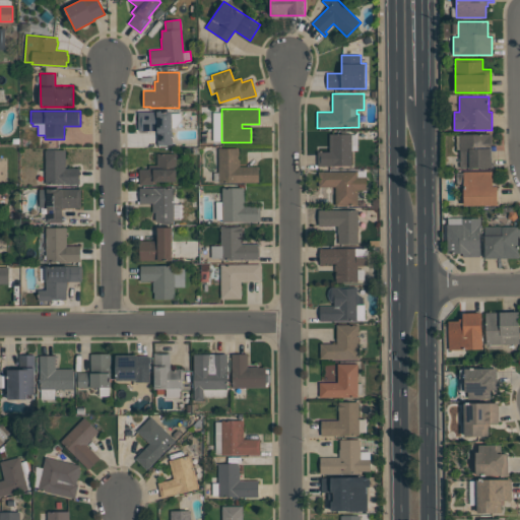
[(172,144),(157,144),(157,130),(138,130),(138,112),(156,112),(156,111),(173,111),(173,132),(172,132),(172,144)]
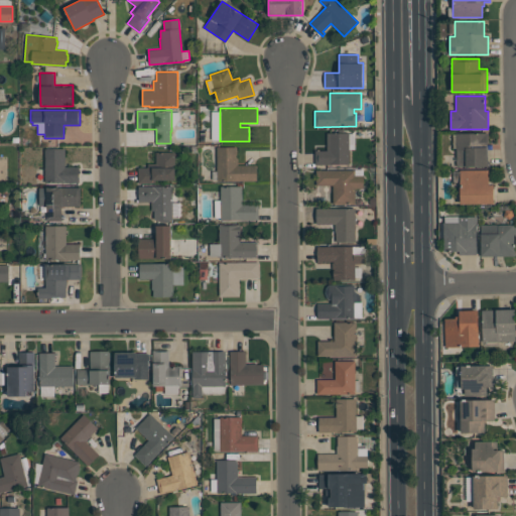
[(457,166),(457,148),(453,148),(453,134),(457,134),(456,133),(488,132),(488,142),(487,142),(487,151),(488,151),(489,166),(457,166)]
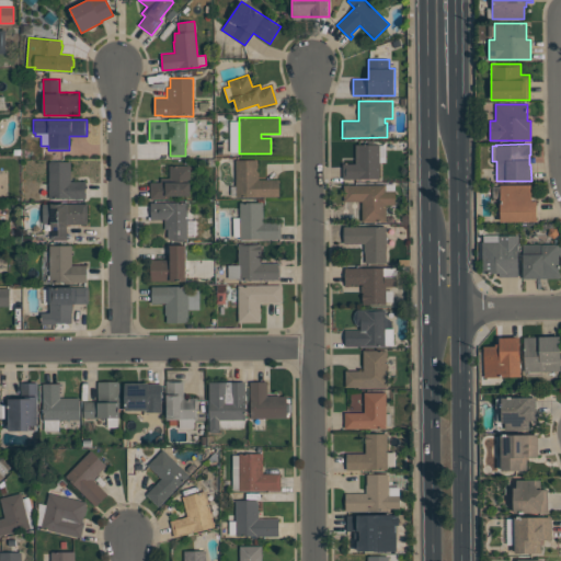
[(379,145),(379,179),(358,179),(358,180),(343,180),(343,163),(355,163),(355,145),(379,145)]
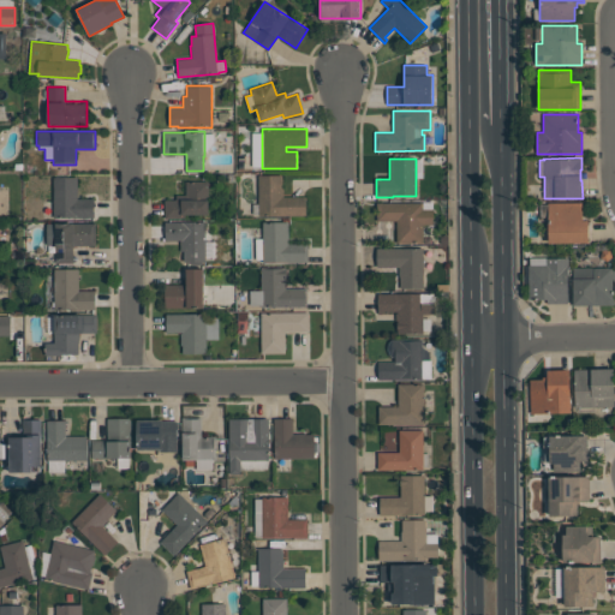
[(306,216),(258,216),(258,175),(284,175),(284,197),(306,196),(306,216)]
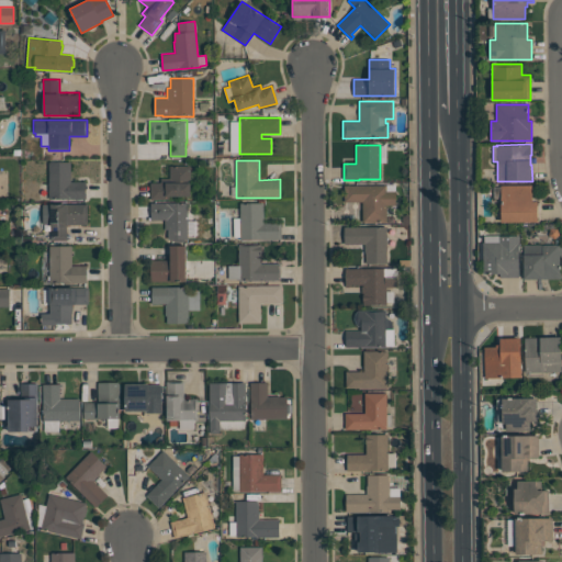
[(86,181),(86,199),(49,199),(49,161),(71,161),(71,181),(86,181)]
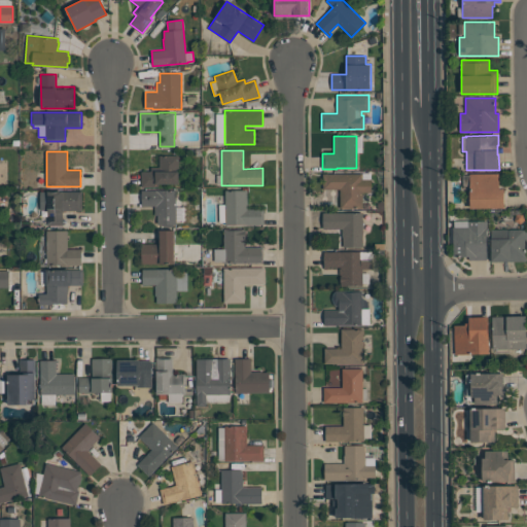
[(141,171),(151,171),(151,167),(160,167),(160,154),(178,154),(178,164),(177,164),(177,171),(179,171),(179,183),(159,183),(159,187),(141,187),(141,171)]
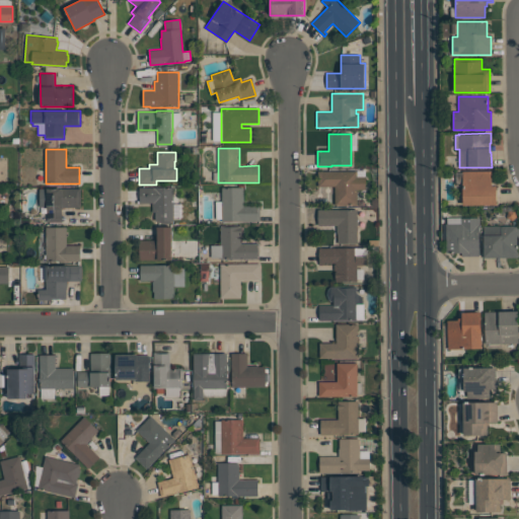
[(318,187),(318,170),(357,170),(357,176),(365,176),(366,190),(357,190),(357,205),(335,205),(335,187),(318,187)]
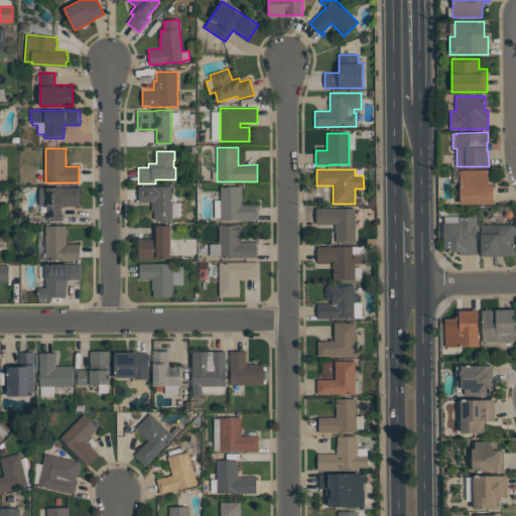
[(494,204),(461,204),(461,169),(489,169),(489,184),(494,184),(494,186),(495,186),(495,202),(494,202),(494,204)]
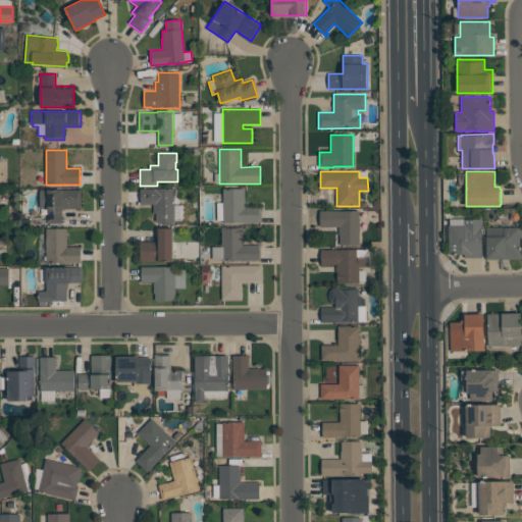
[(154,222),(154,215),(153,215),(153,204),(141,204),(140,189),(174,188),(174,222),(154,222)]
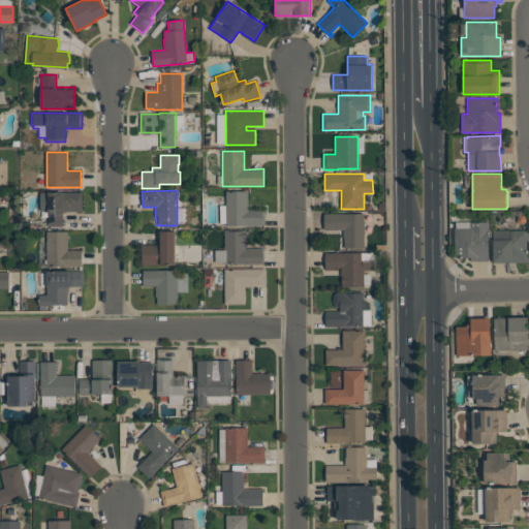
[(83,192),(83,212),(63,212),(63,213),(63,226),(48,226),(48,213),(48,211),(40,211),(40,192),(48,192),(48,191),(63,191),(63,192),(83,192)]
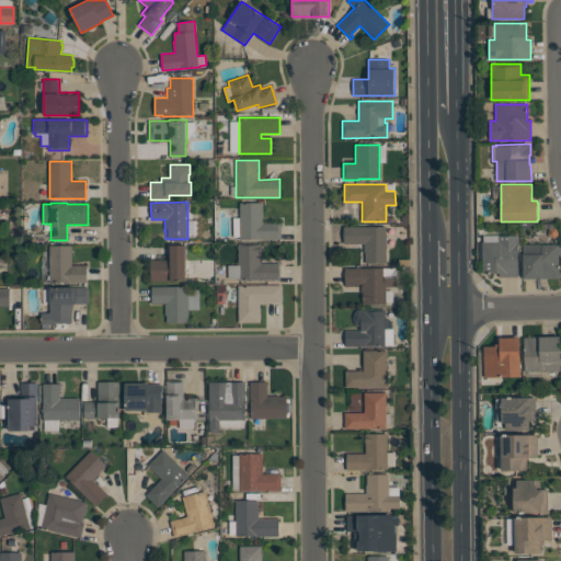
[(233,218),(240,218),(240,203),(263,203),(263,222),(282,222),(282,239),(240,239),(240,237),(233,237),(233,218)]
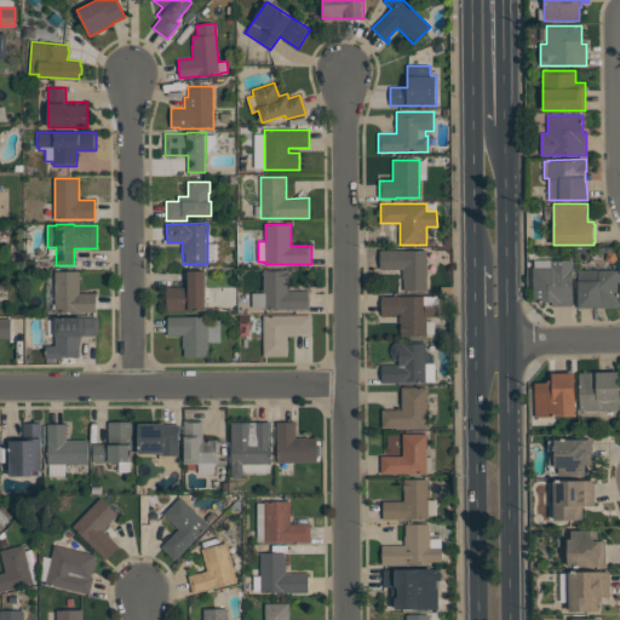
[(403,291),(403,279),(402,279),(402,269),(380,269),(380,250),(426,250),(426,291),(403,291)]
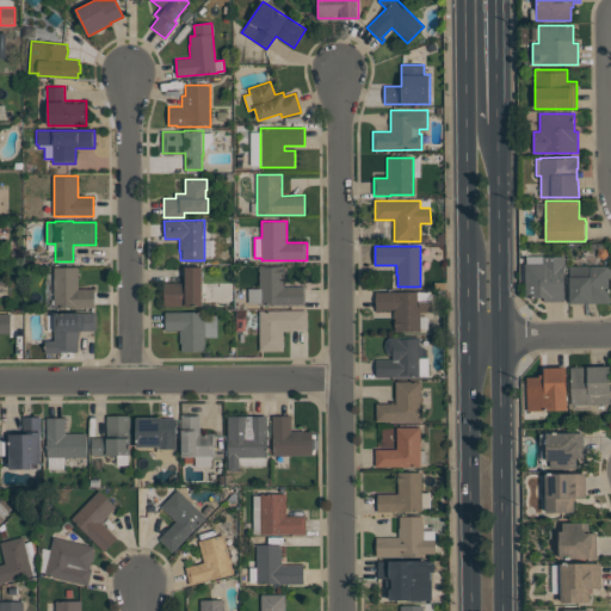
[(565,257),(565,302),(543,302),(543,297),(525,297),(525,264),(526,264),(526,255),(542,255),(542,257),(565,257)]
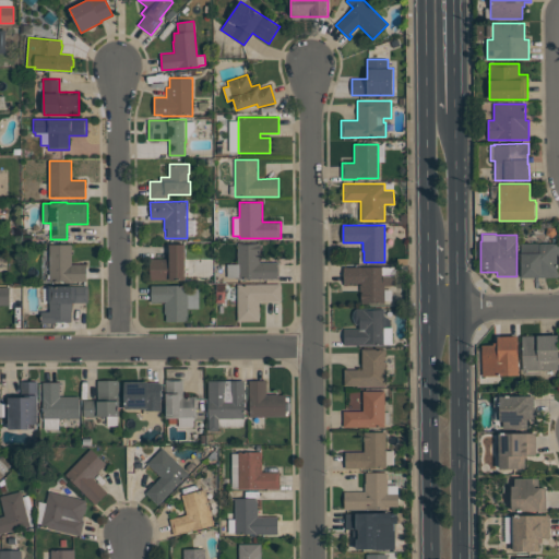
[(227,277),(227,264),(237,264),(237,242),(260,242),(260,244),(262,244),(262,256),(260,256),(260,262),(278,262),(280,278),(238,280),(238,277),(227,277)]
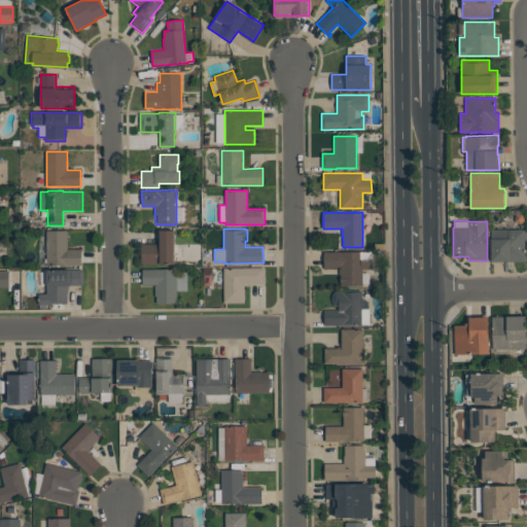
[(175,264),(141,264),(141,244),(160,244),(160,230),(175,230),(175,264)]
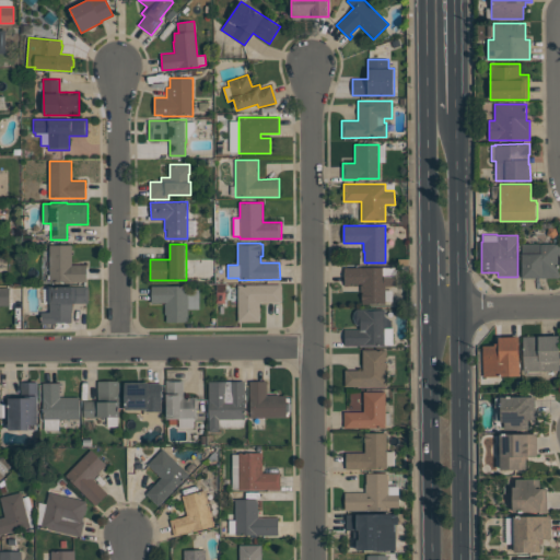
[(559,278),(521,278),(521,272),(522,272),(522,244),(558,244),(558,271),(559,271),(559,278)]
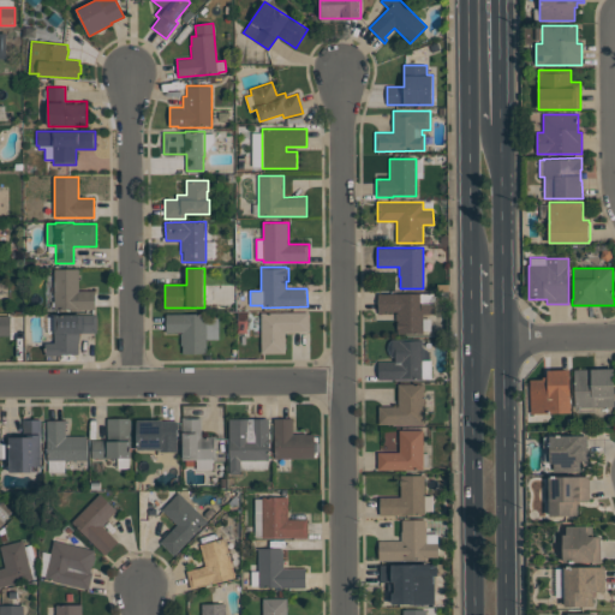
[(54,269),(78,269),(78,291),(95,291),(95,309),(54,309),(54,269)]
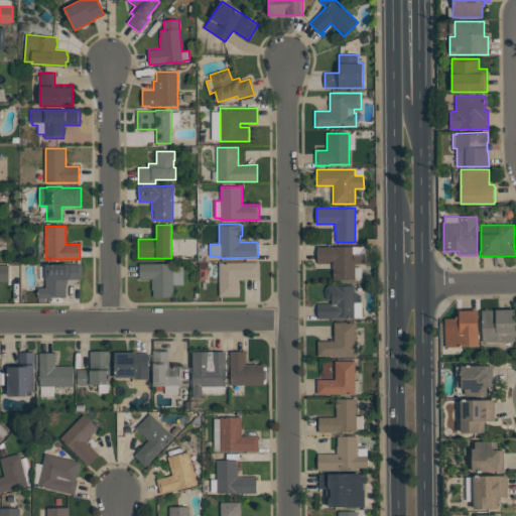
[(334,280),(334,269),(332,269),(332,262),(334,262),(334,261),(323,261),(323,263),(317,263),(317,247),(365,246),(365,263),(355,263),(355,280),(334,280)]
